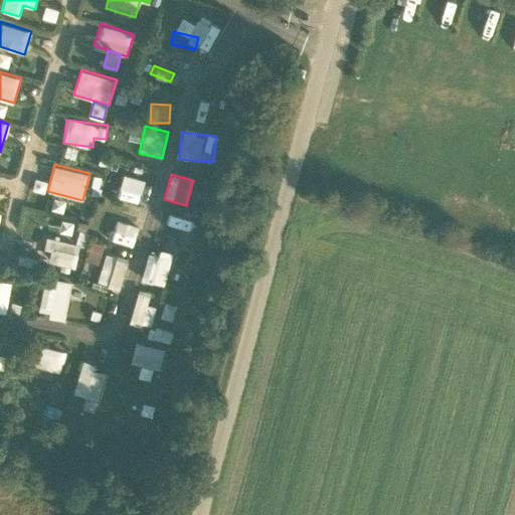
[(94,175),(90,194),(99,196),(103,176),(94,175)]
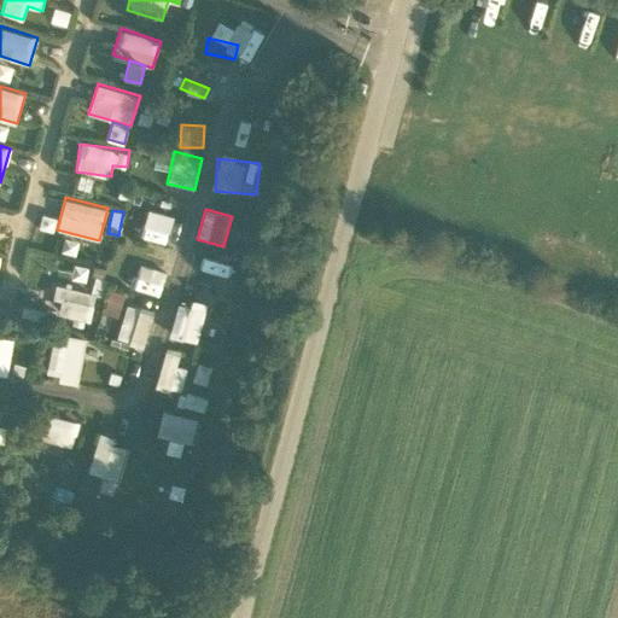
[(146,239),(172,243),(173,228),(147,226),(146,239)]
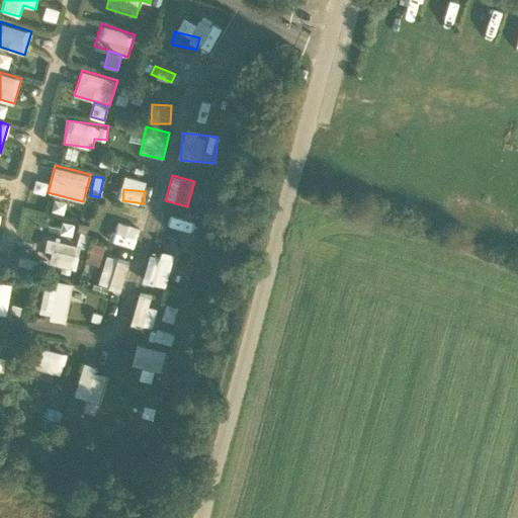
[(51,220),(49,231),(73,235),(75,223),(51,220)]
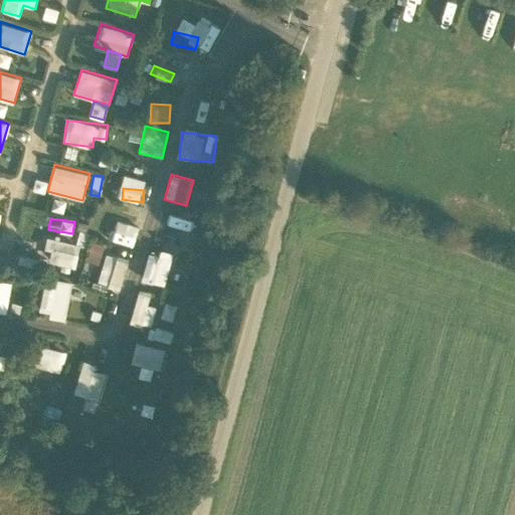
[(133,245),(139,226),(116,219),(110,239),(133,245)]
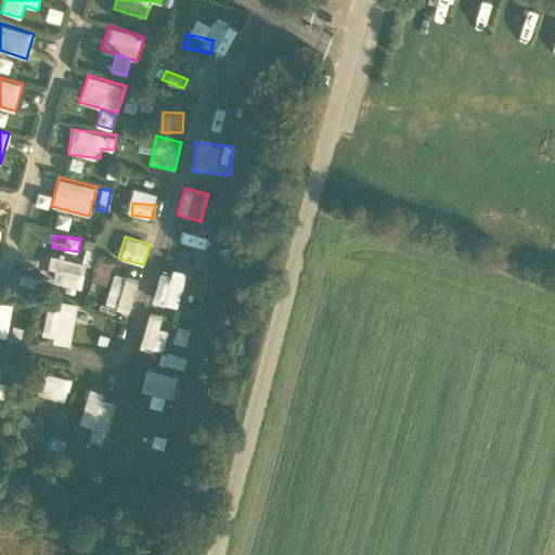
[(79,286),(82,261),(50,256),(46,281),(79,286)]
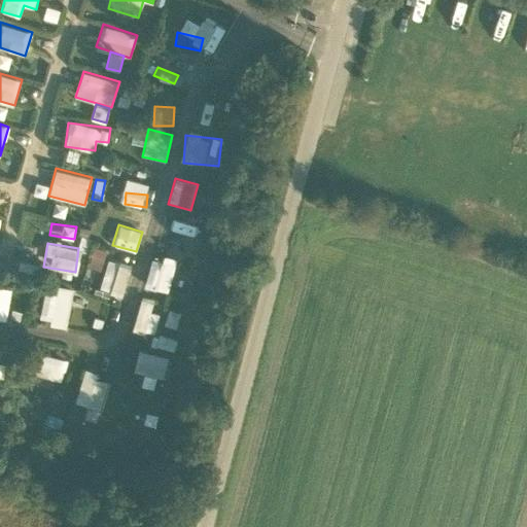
[(94,247),(89,267),(101,270),(106,250),(94,247)]
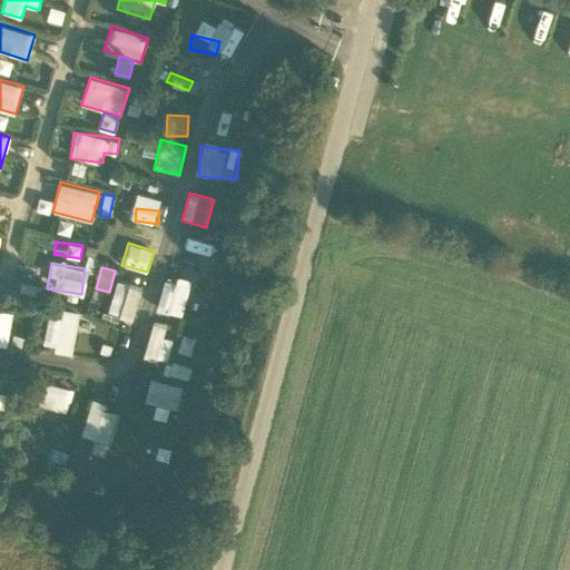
[(190,283),(165,277),(157,312),(183,317),(190,283)]
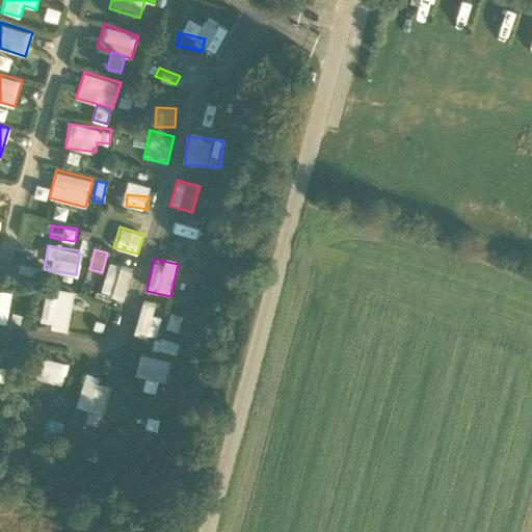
[(102,294),(127,298),(132,267),(106,263),(102,294)]
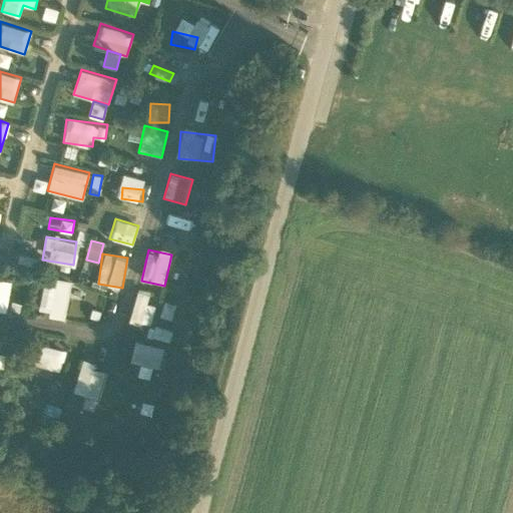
[(43,277),(39,314),(67,317),(70,280),(43,277)]
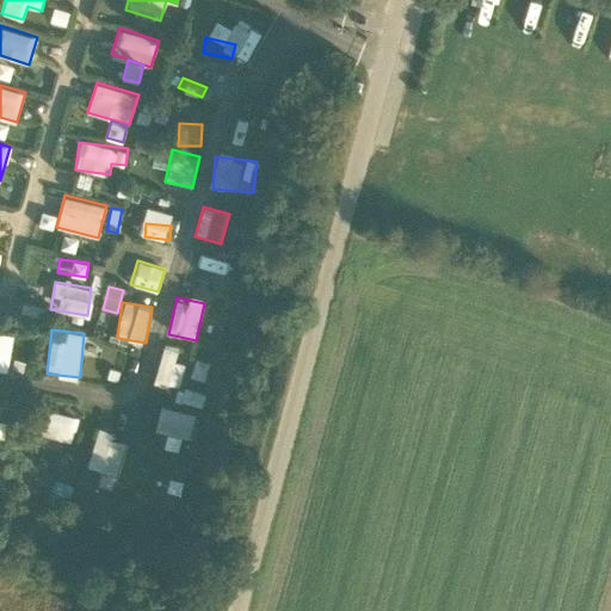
[(11,333),(0,333),(0,369),(10,370),(11,333)]
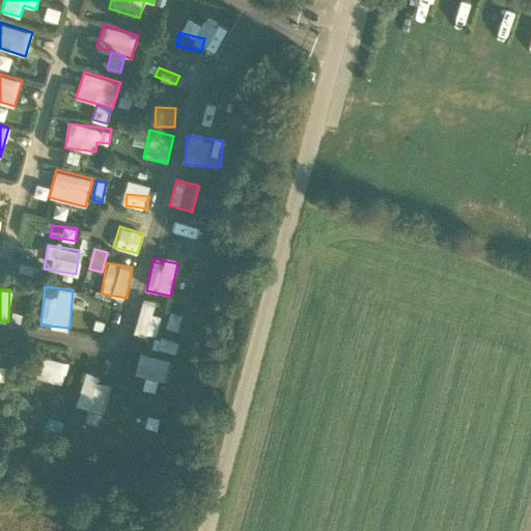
[(156,338),(161,317),(151,315),(156,302),(143,300),(135,333),(156,338)]
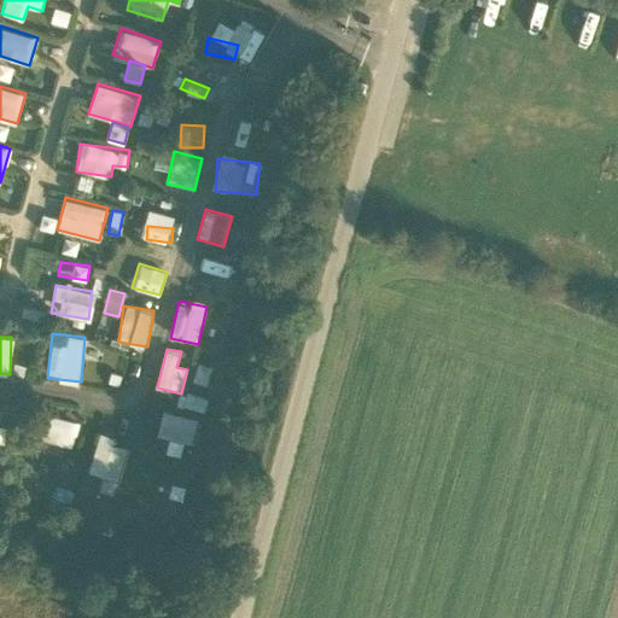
[(198,365),(193,382),(208,386),(213,368),(198,365)]
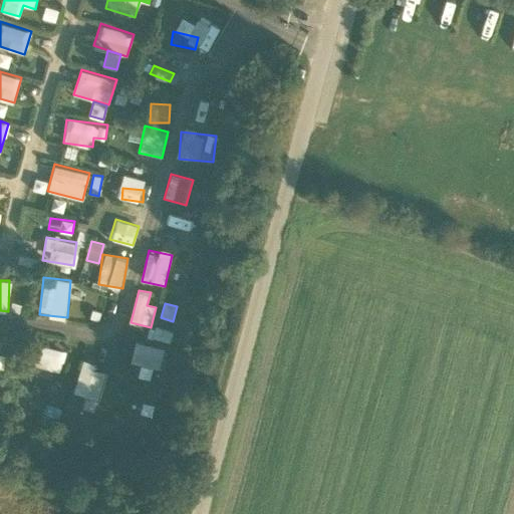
[(150,326),(147,338),(171,342),(173,331),(150,326)]
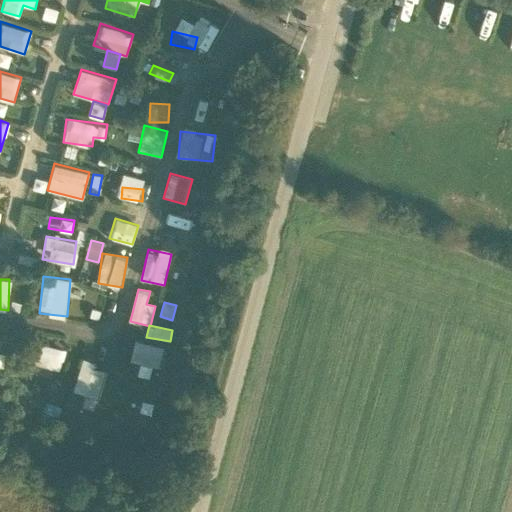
[(131,365),(139,366),(137,378),(156,381),(161,346),(134,343),(131,365)]
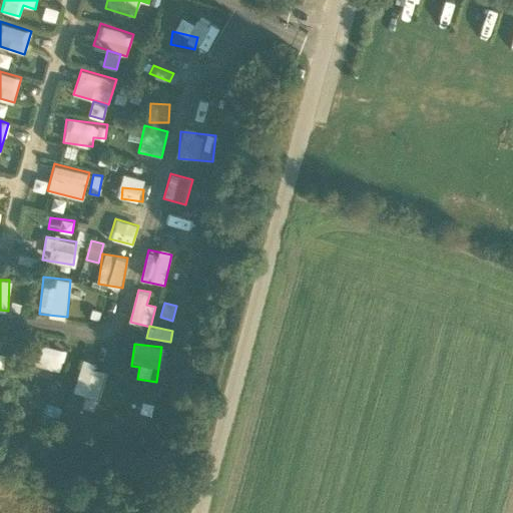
[(33,369),(62,372),(65,350),(36,346),(33,369)]
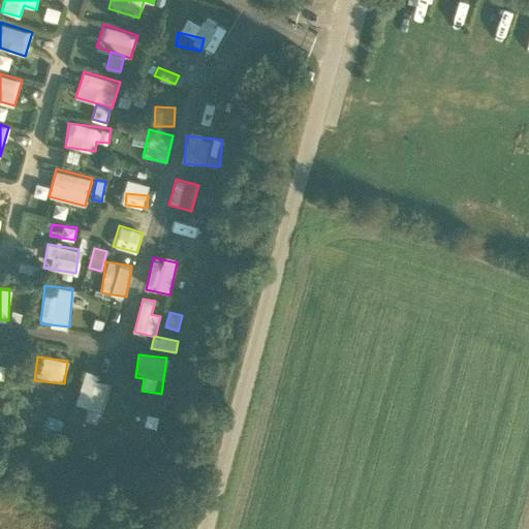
[(110,386),(96,382),(98,375),(86,372),(76,407),(102,413),(110,386)]
